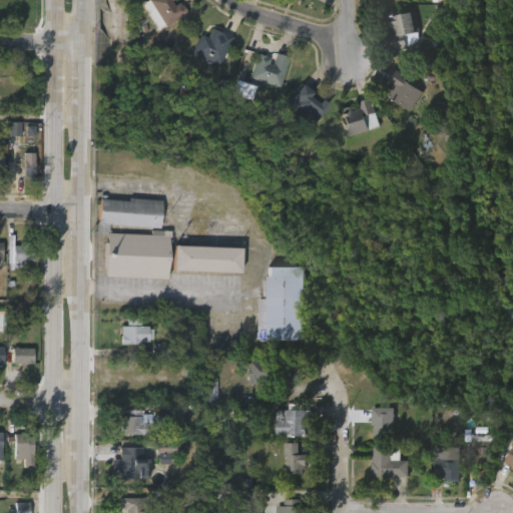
[(174,0),(172,2),(174,5),(180,1),(188,12),(166,26),(149,1),(150,0),(174,0)]
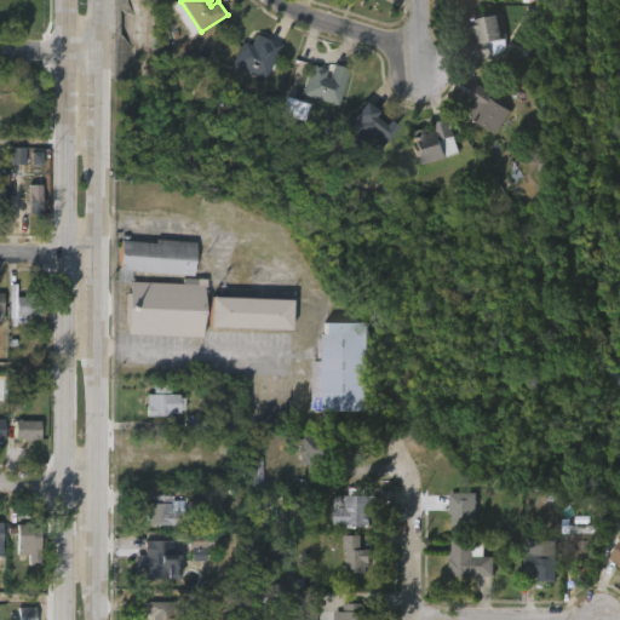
[(500,13),(505,39),(505,46),(503,50),(494,56),(471,59),(468,42),(470,42),(469,35),(466,35),(464,21),(500,13)]
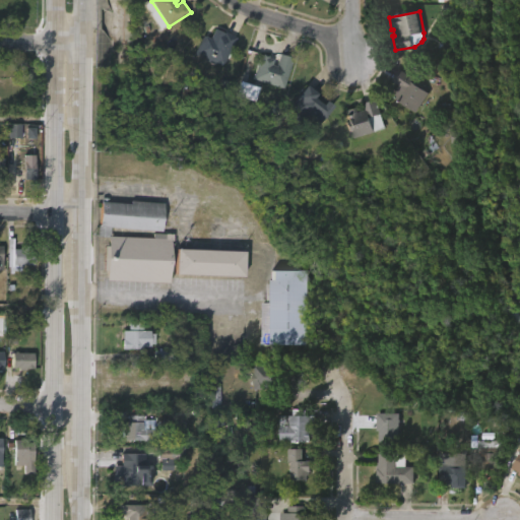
[(213,28),(221,33),(222,30),(235,37),(220,66),(212,62),(211,64),(192,54),(201,35),(208,39),(213,28)]
